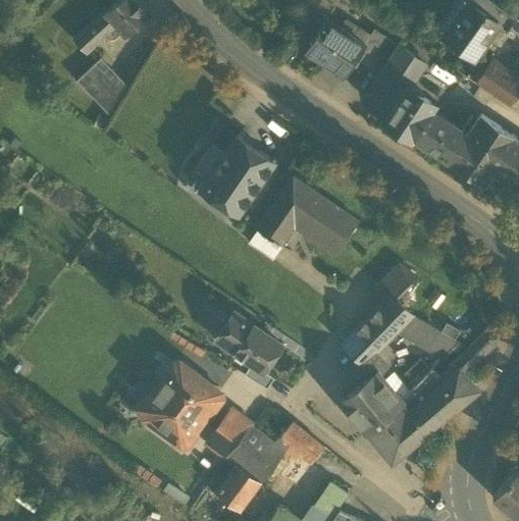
[(139,0),(123,0),(109,13),(120,25),(127,35),(151,13),(139,0)]
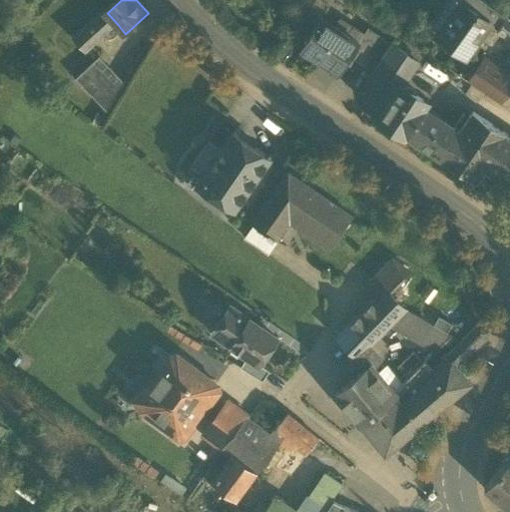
[(486,0),(485,0),(460,0),(465,4),(466,3),(478,12),(486,0)]
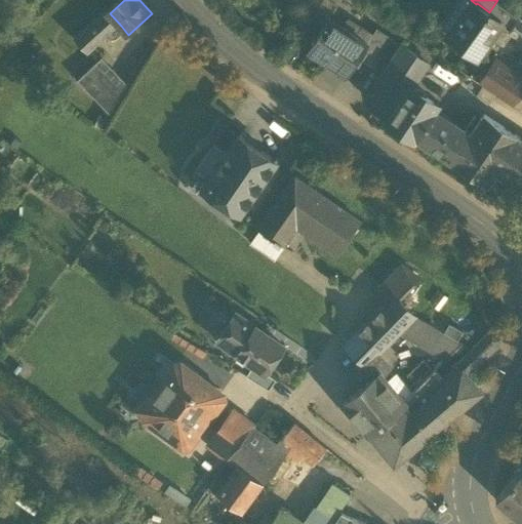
[(521,17),(497,0),(489,12),(505,24),(504,25),(512,31),(521,17)]
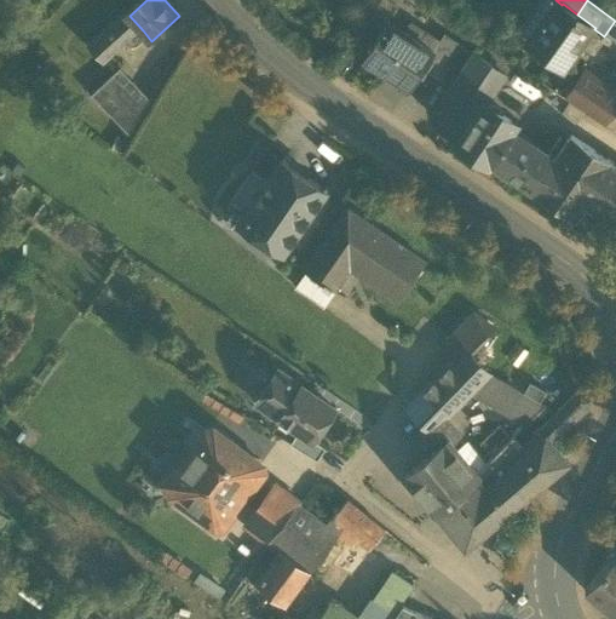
[(615,0),(605,0),(615,10),(615,0)]
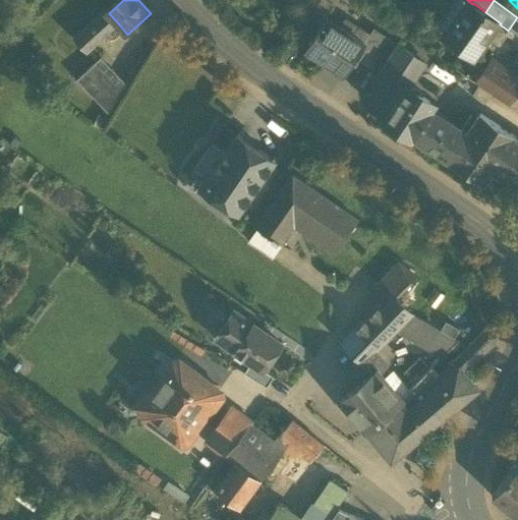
[(472,4),(448,39),(475,58),(500,24),(501,23),(485,12),(473,3),(472,4)]
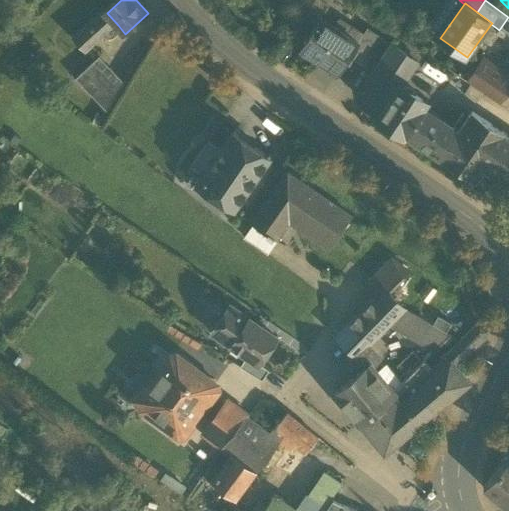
[(107,13),(92,27),(103,39),(118,25),(107,13)]
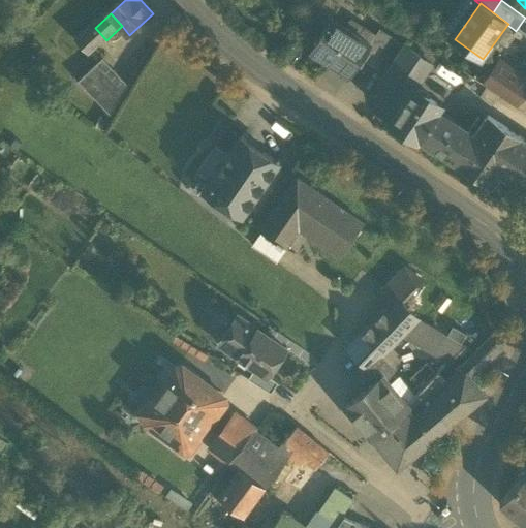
[(372,47),(334,22),(312,54),(352,80),(364,62),(373,48),(372,47)]
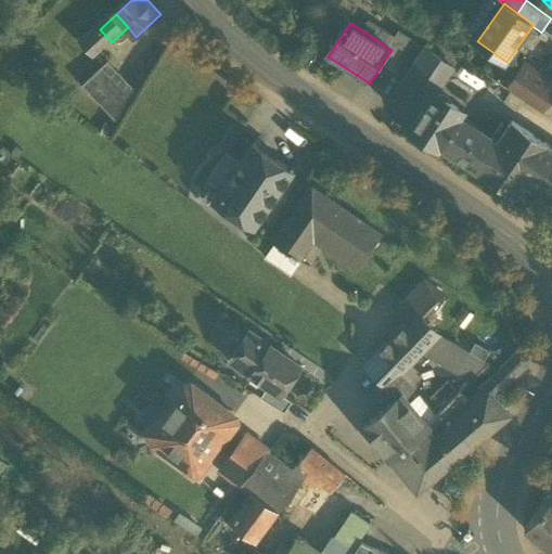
[(100,29),(82,46),(93,59),(112,42),(100,29)]
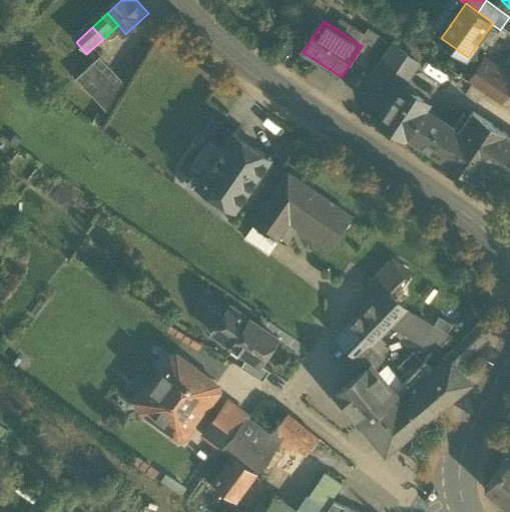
[(383,38),(370,30),(361,45),(362,46),(353,60),(364,67),(383,38)]
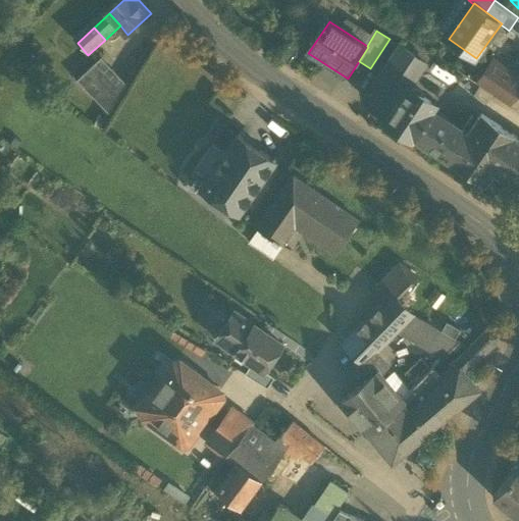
[(390,39),(370,68),(383,76),(402,47),(390,39)]
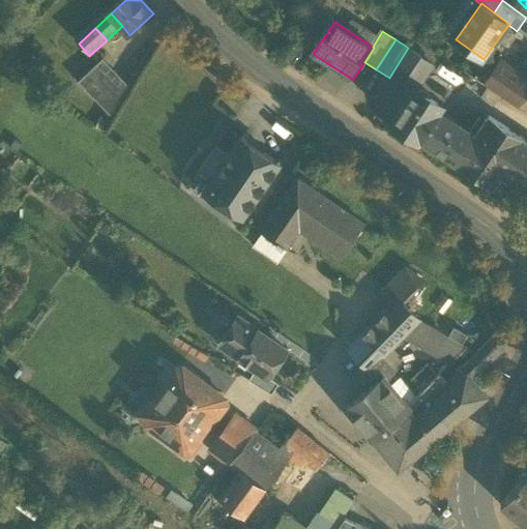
[(374,103),(399,119),(396,125),(421,143),(422,141),(439,115),(444,109),(418,91),(435,66),(408,48),(389,78),(374,103)]
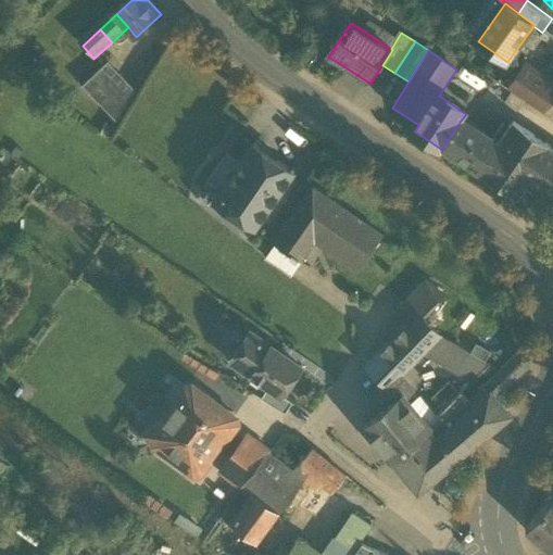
[(137,93),(110,64),(85,88),(118,125),(137,93)]
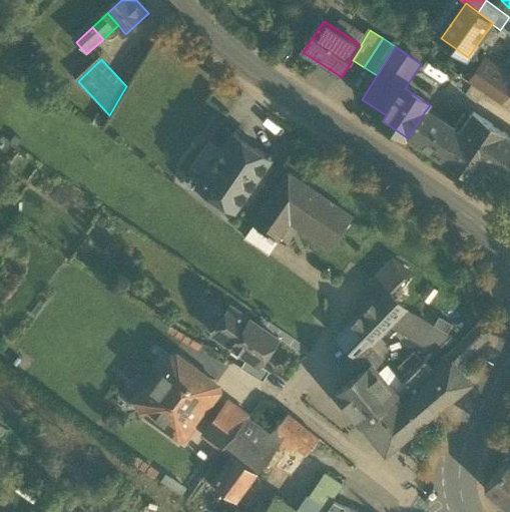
[(509,76),(485,59),(470,81),(502,104),(509,93),(509,76)]
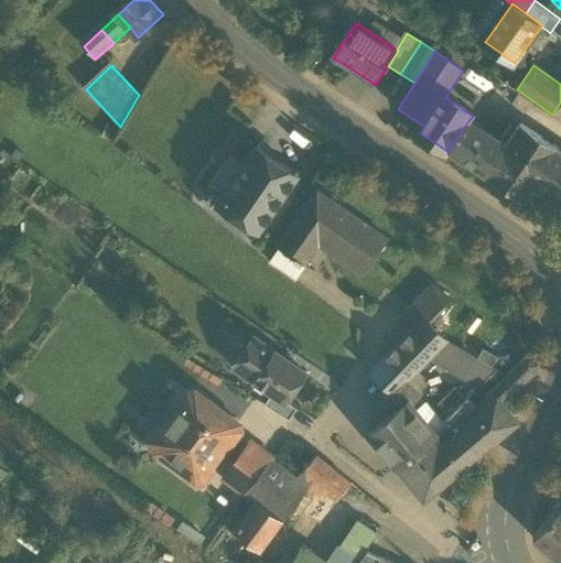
[(503,144),(467,122),(450,150),(489,175),(489,176),(500,160),(495,155),(503,144)]
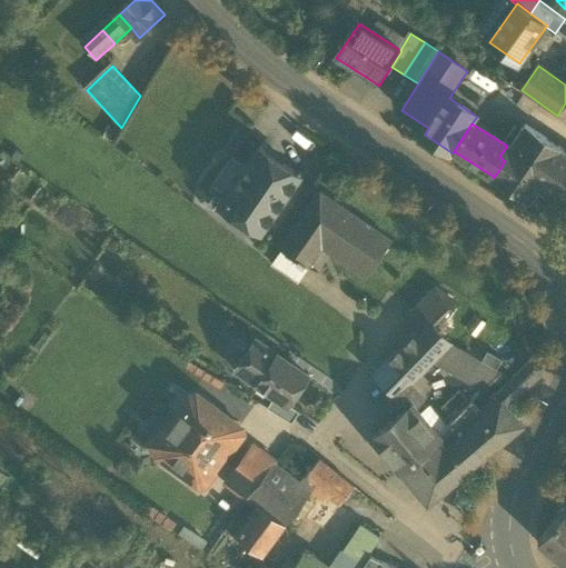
[(528,127),(513,148),(507,146),(499,157),(505,161),(494,178),(532,203),(540,190),(565,153),(565,150),(528,127)]
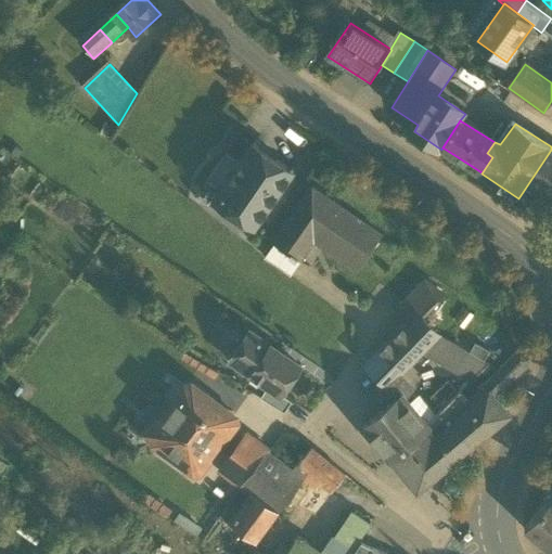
[(243,167),(221,198),(259,224),(293,174),(256,149),(243,167)]
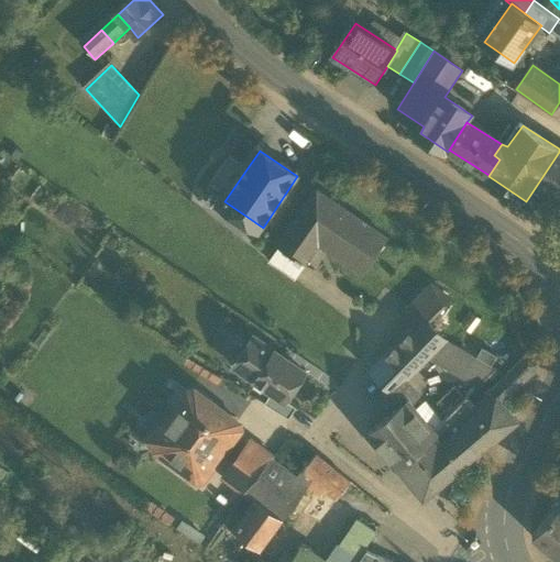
[(559,152),(535,188),(559,205),(559,152)]
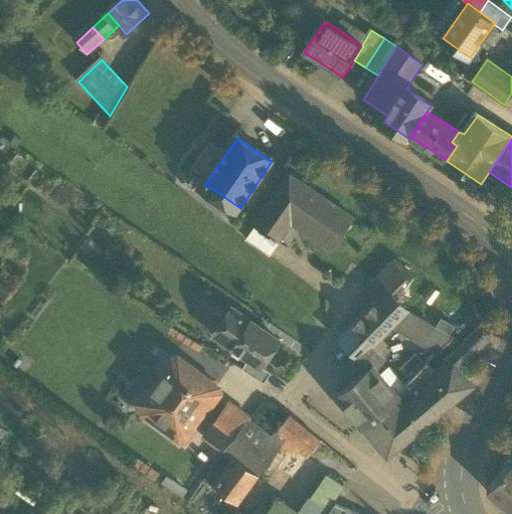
[(212,146),(191,176),(202,183),(202,182),(205,184),(225,155),(212,146)]
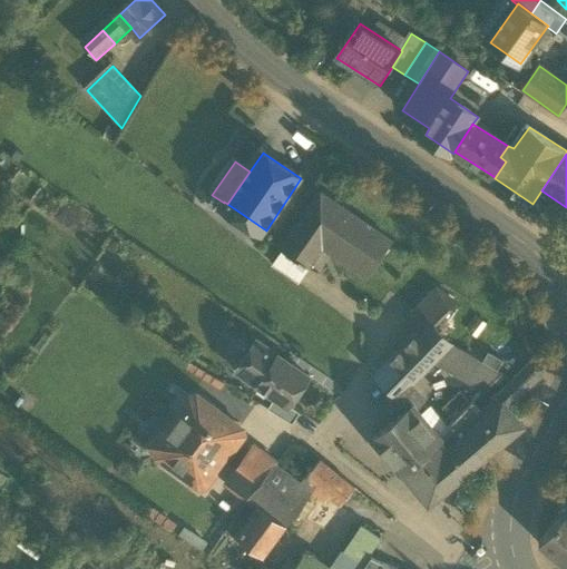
[(396,243),(323,195),(301,227),(284,252),(301,263),(300,264),(306,268),(322,245),(371,278),(396,243)]
